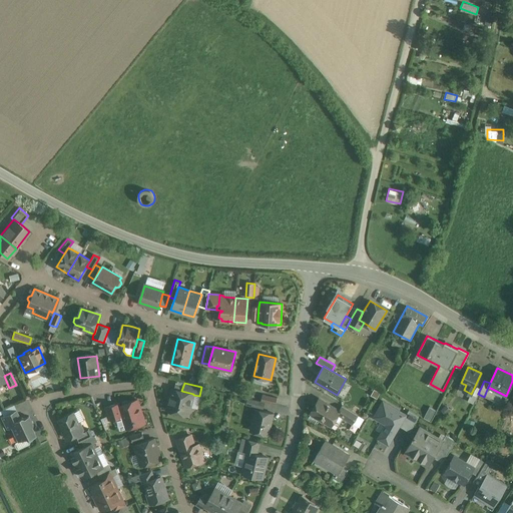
[(475,386),(471,394),(468,401),(473,404),(480,389),(475,386)]
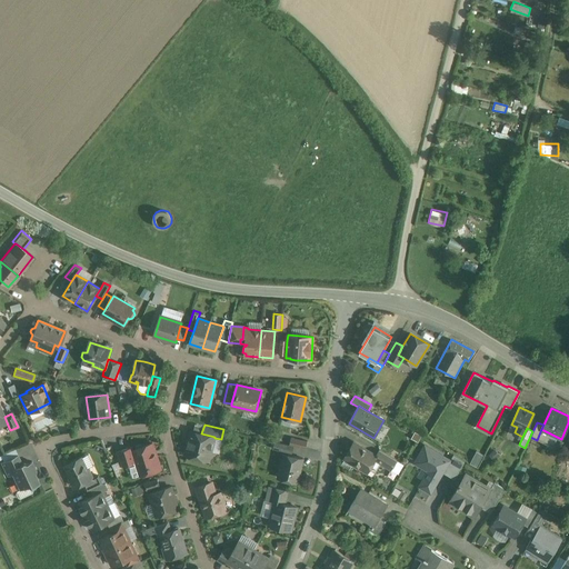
[(561,439),(541,429),(537,440),(557,450),(561,439)]
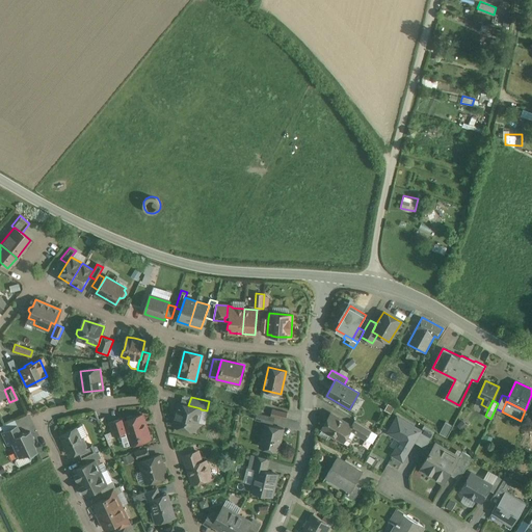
[(188,405),(179,403),(173,425),(181,427),(182,429),(186,430),(189,429),(195,430),(201,409),(201,408),(188,405)]
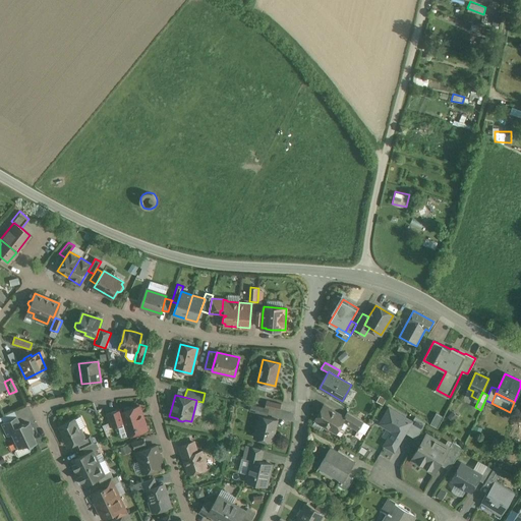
[(281,404),(267,401),(265,407),(269,408),(280,411),(281,404)]
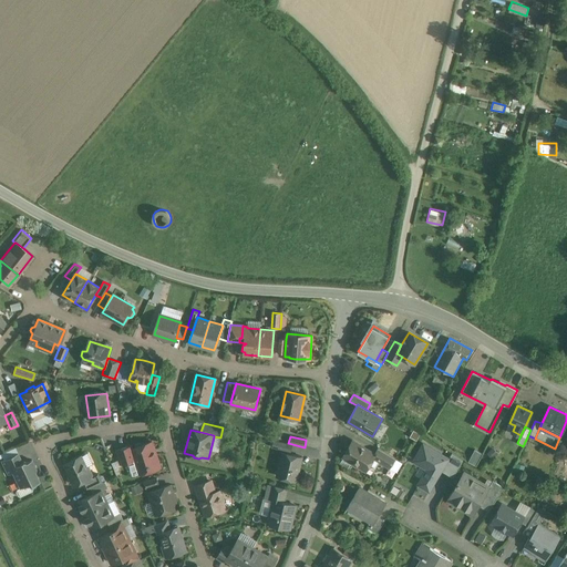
[(288,443),(274,440),(271,447),(291,452),(292,444),(288,443)]
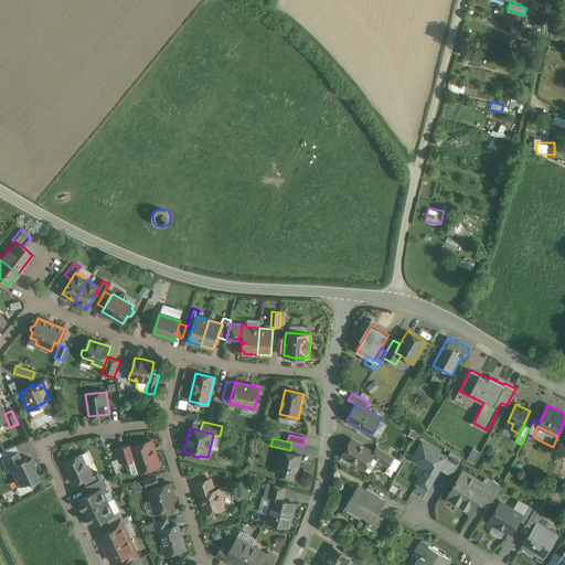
[(374,452),(352,439),(342,455),(350,460),(350,461),(354,465),(358,464),(358,466),(369,472),(371,471),(377,460),(372,457),(374,452)]
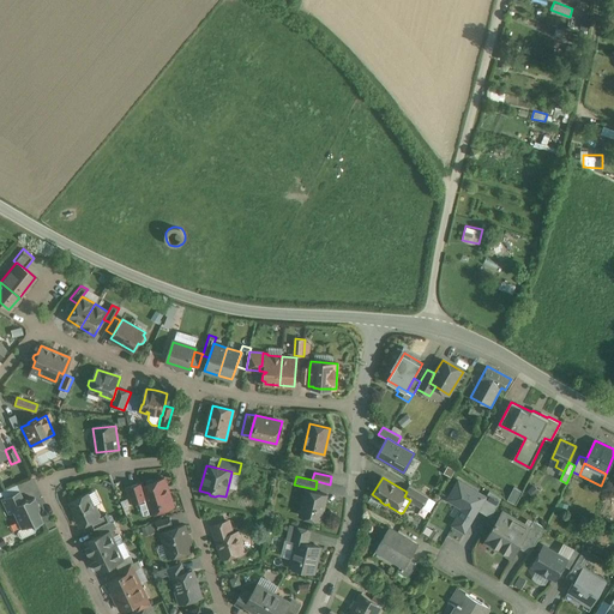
[(164,479),(154,482),(151,480),(146,481),(146,485),(144,485),(142,486),(146,499),(139,500),(140,504),(139,505),(142,516),(150,513),(152,512),(155,515),(161,513),(161,510),(173,506),(164,479)]
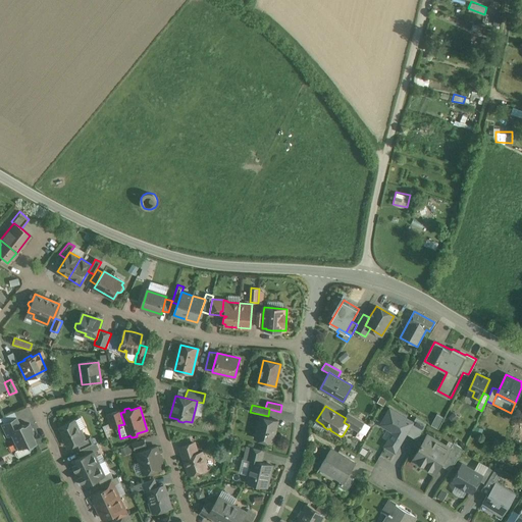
[(413,422),(389,409),(379,426),(392,433),(382,448),(394,455),(413,422)]
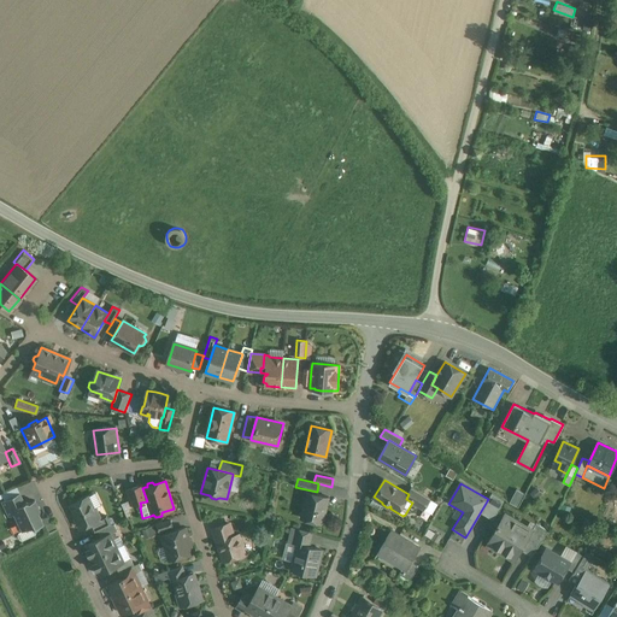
[(144,485),(127,491),(131,505),(140,503),(147,501),(142,488),(145,487),(144,485)]
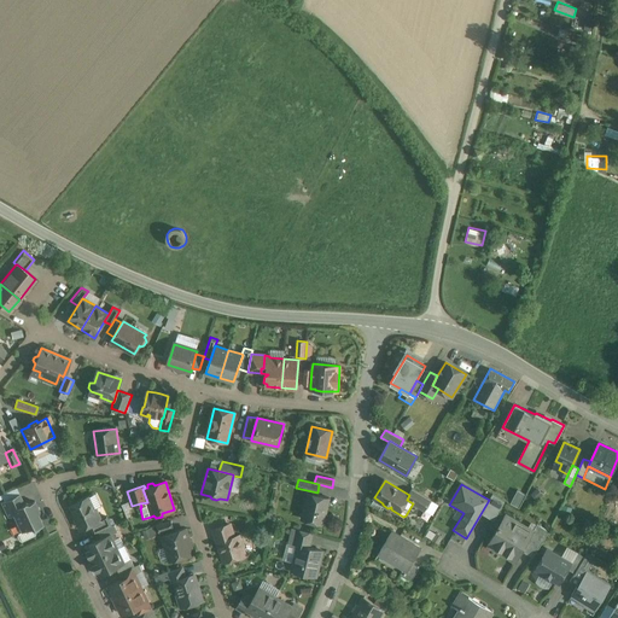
[(431,500),(413,489),(409,495),(407,500),(413,503),(425,511),(425,508),(431,500)]
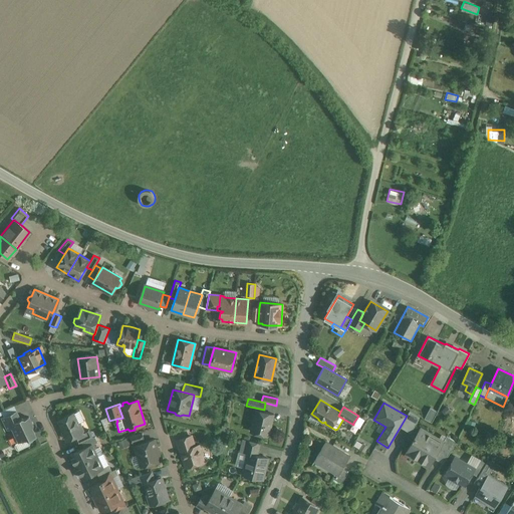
[(429,407),(425,418),(432,421),(437,409),(429,407)]
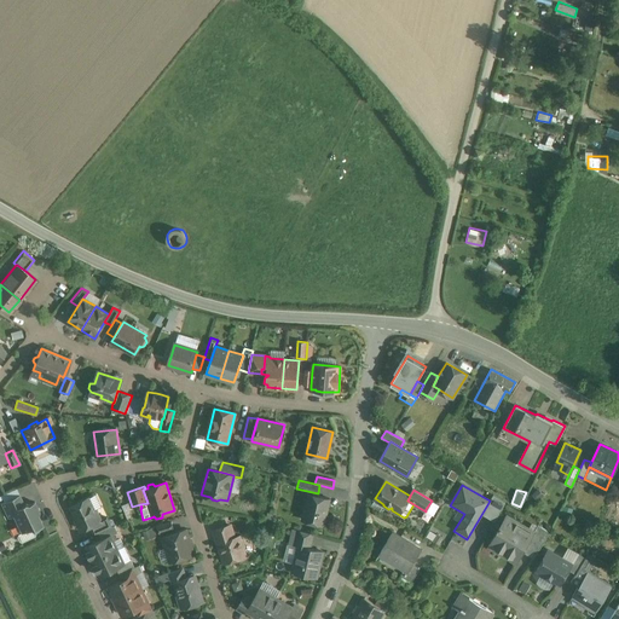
[(330,498),(308,493),(306,503),(310,503),(306,521),(324,525),(330,498)]
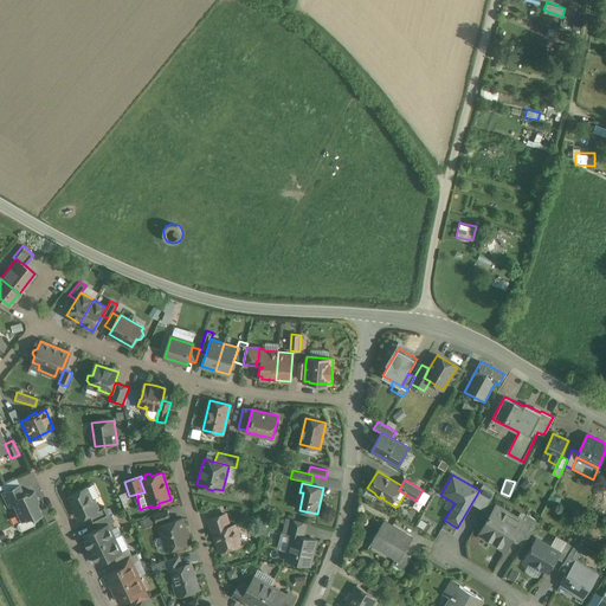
[(19,485),(1,494),(8,508),(13,505),(11,500),(24,494),(19,485)]
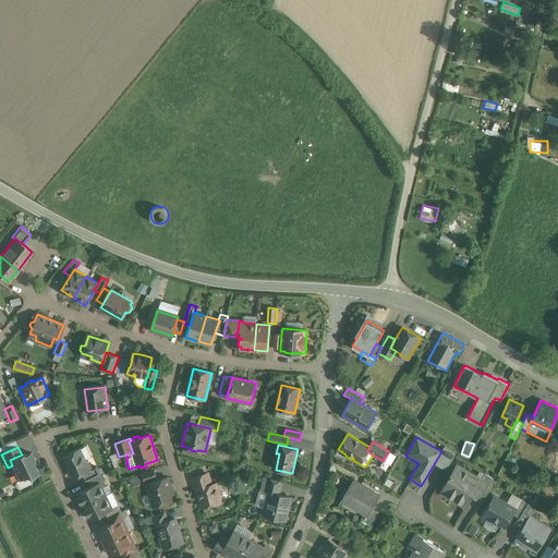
[(80,449),(63,457),(74,478),(82,474),(89,471),(89,470),(80,449)]
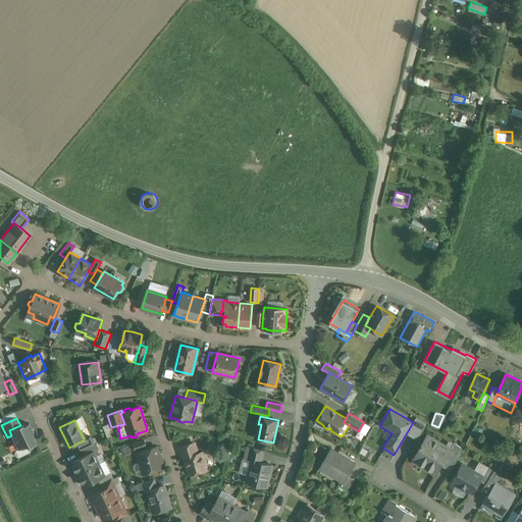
[(370,426),(364,422),(359,429),(366,433),(370,426)]
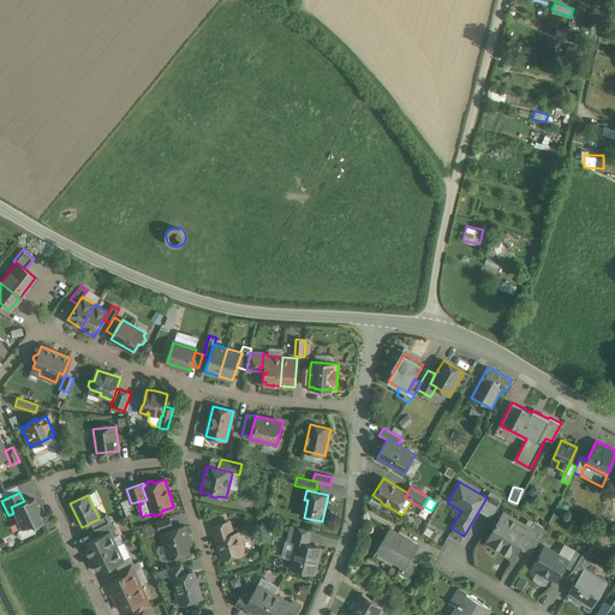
[(29,502),(25,501),(24,501),(11,507),(13,513),(22,530),(30,525),(34,526),(43,523),(39,513),(40,509),(35,499),(29,502)]
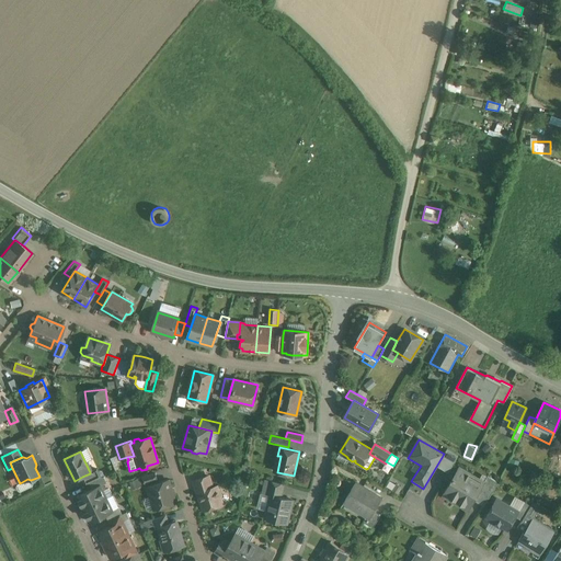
[(96,469),(90,472),(90,473),(82,477),(87,485),(90,483),(101,478),(96,469)]
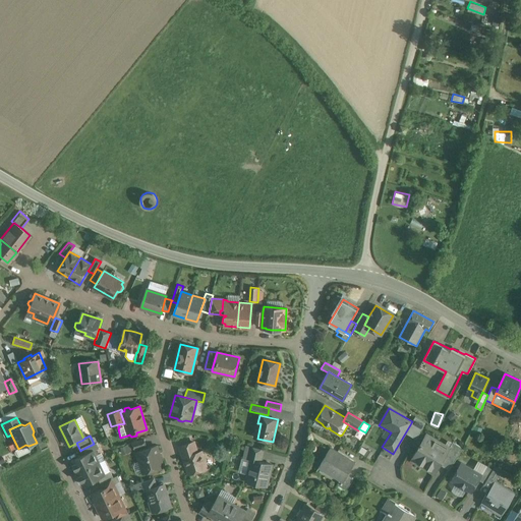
[(449,449),(425,436),(412,458),(436,472),(445,456),(449,449)]
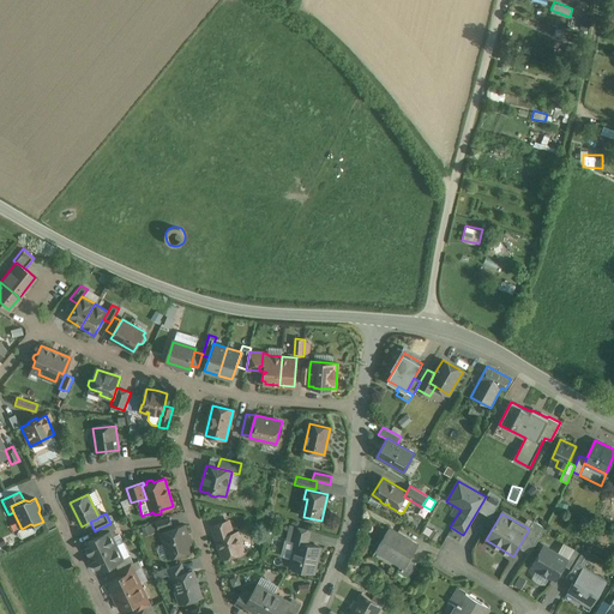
[(170,518),(156,522),(158,529),(173,525),(170,518)]
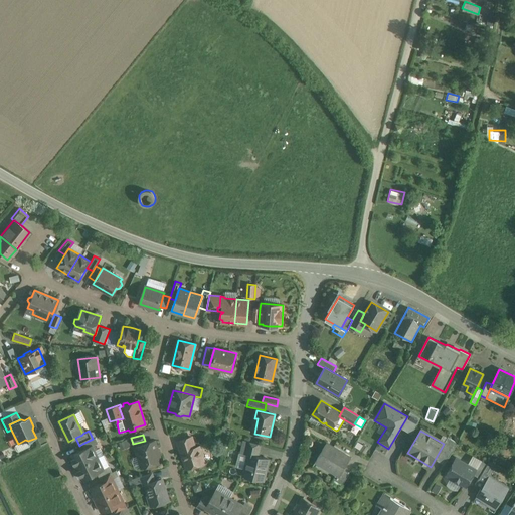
[(448,437),(444,444),(440,451),(450,457),(458,443),(448,437)]
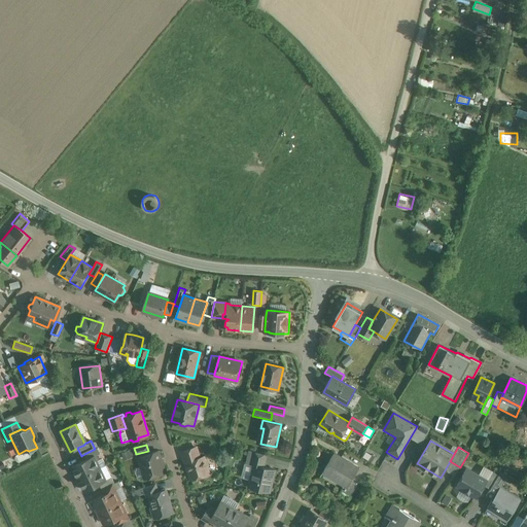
[(95,449),(84,454),(88,459),(94,456),(94,457),(100,454),(98,448),(95,449)]
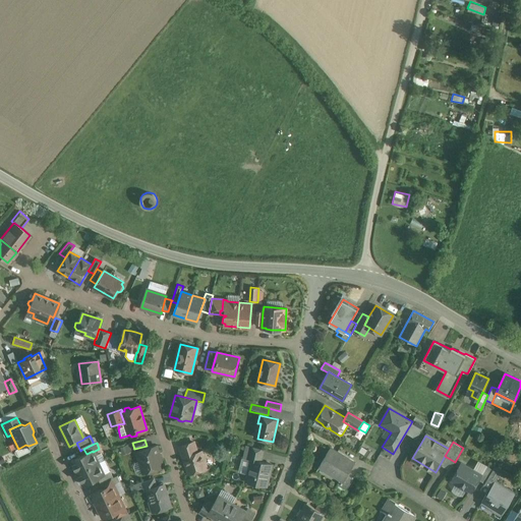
[(192,443),(180,446),(182,453),(194,449),(192,443)]
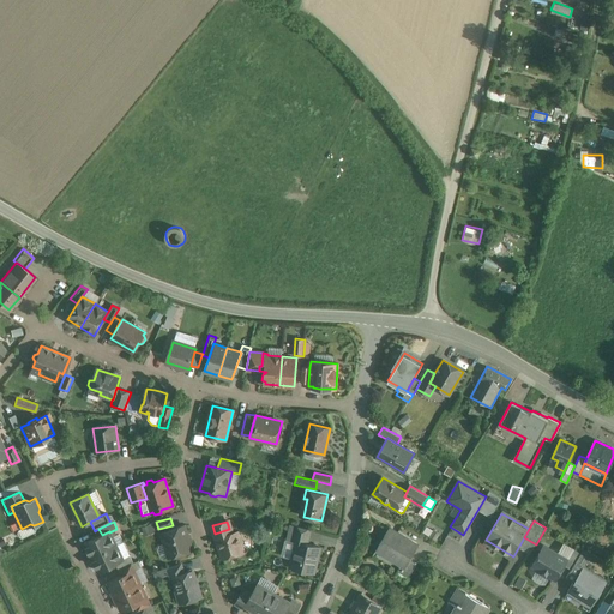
[(185,525),(162,533),(169,558),(172,557),(174,559),(180,557),(182,554),(192,551),(185,525)]
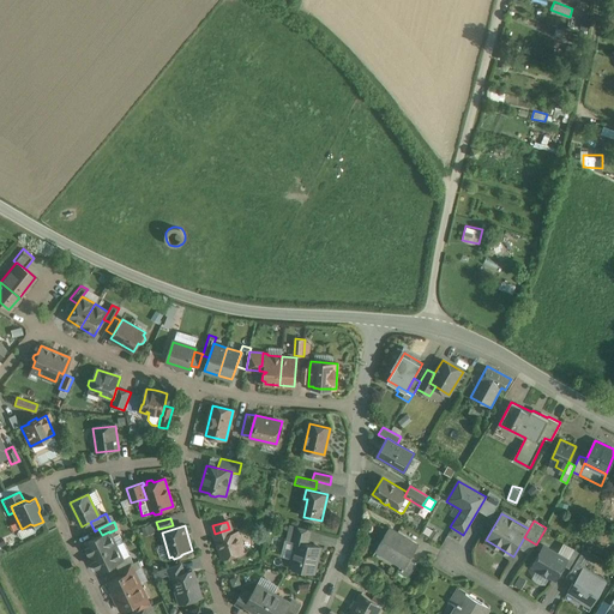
[(311,529),(296,527),(293,541),(296,542),(296,541),(307,543),(311,529)]
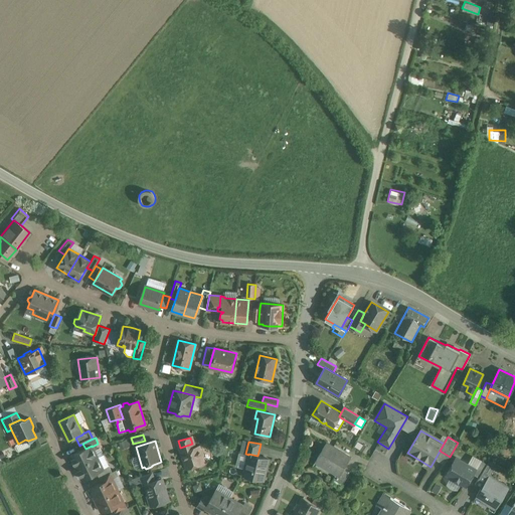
[(351,458),(327,443),(316,461),(337,473),(340,475),(343,470),(351,458)]
